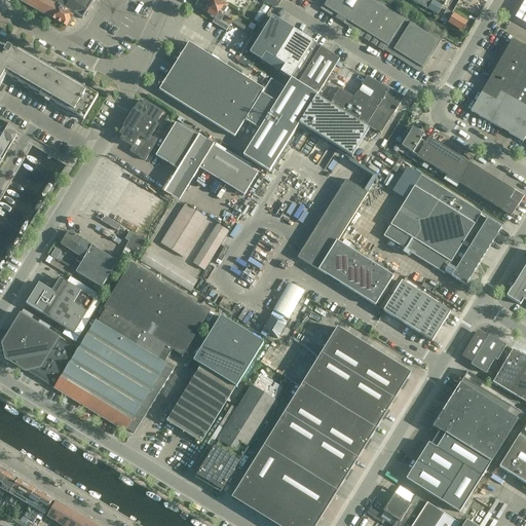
[(19,0),(66,27),(73,14),(48,0),(19,0)]
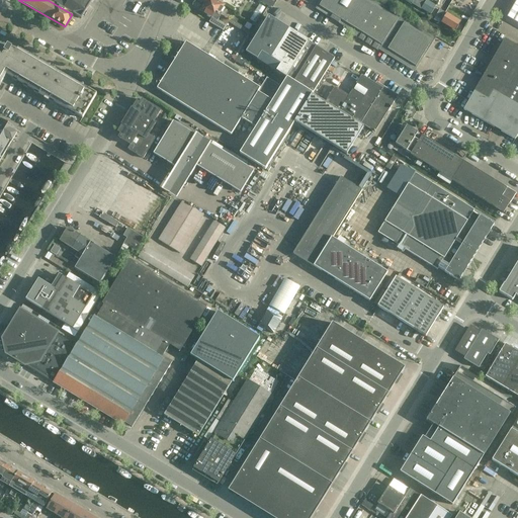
[(48,0),(72,14),(80,18),(91,0),(48,0)]
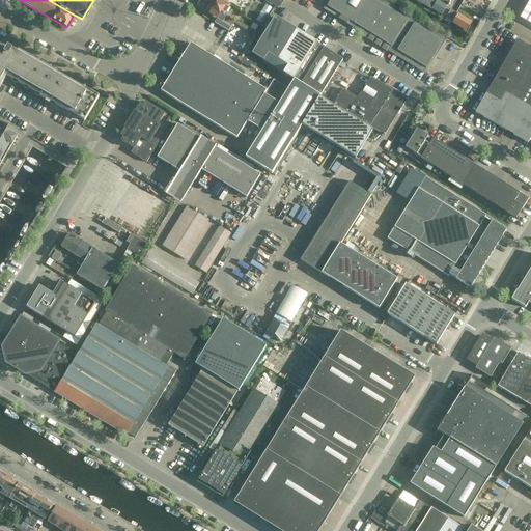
[(205,11),(217,19),(215,23),(228,31),(230,29),(231,26),(222,21),(226,15),(225,14),(229,5),(227,4),(220,0),(210,0),(210,1),(210,4),(205,11)]
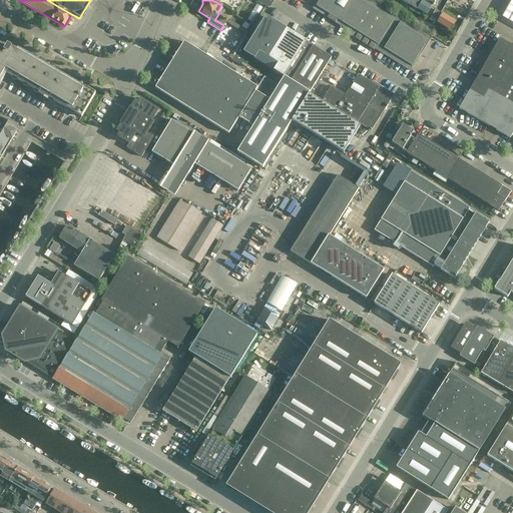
[(319,0),(314,9),(348,30),(347,31),(375,49),(376,47),(410,69),(430,38),(369,0),(319,0)]
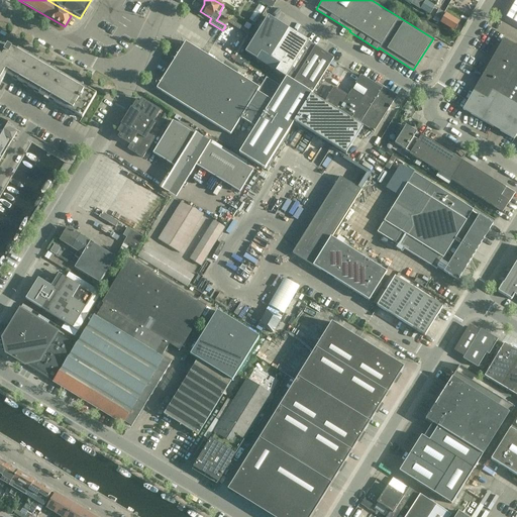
[(516,0),(506,19),(516,25),(516,0)]
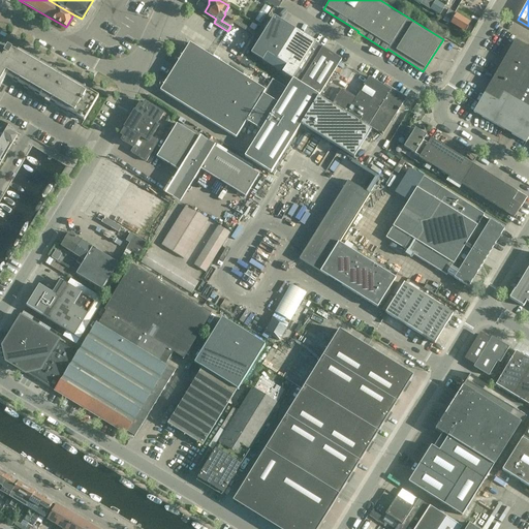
[(436,6),(433,10),(440,14),(443,10),(436,6)]
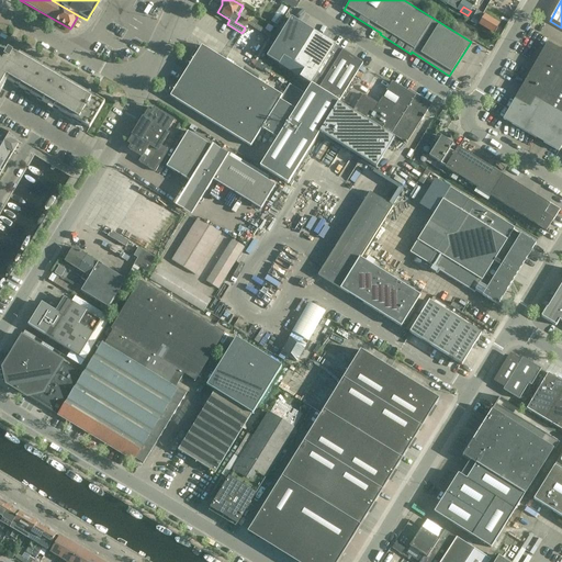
[(472,19),(478,22),(482,14),(476,11),(472,19)]
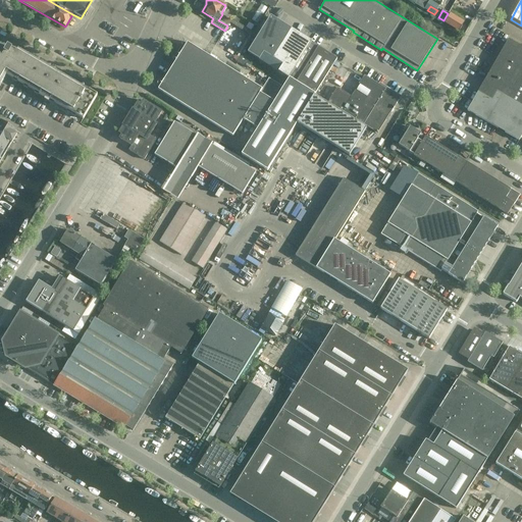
[(464,22),(450,13),(445,22),(459,31),(464,22)]
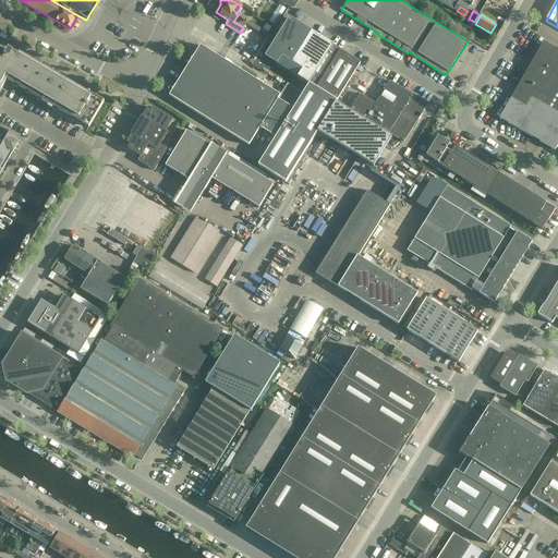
[(289,19),(266,57),(288,70),(311,33),(289,19)]
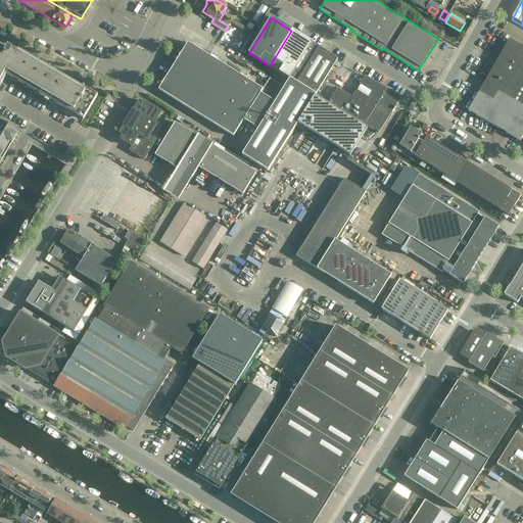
[(291,31),(270,65),(290,79),(312,43),(291,31)]
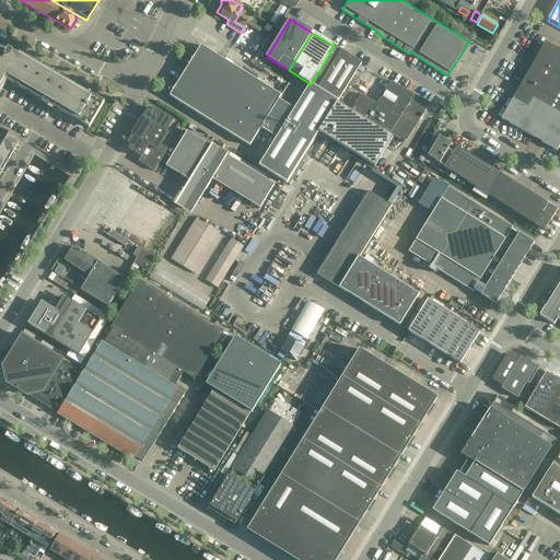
[(559,144),(559,50),(545,43),(501,119),(557,151),(559,144)]
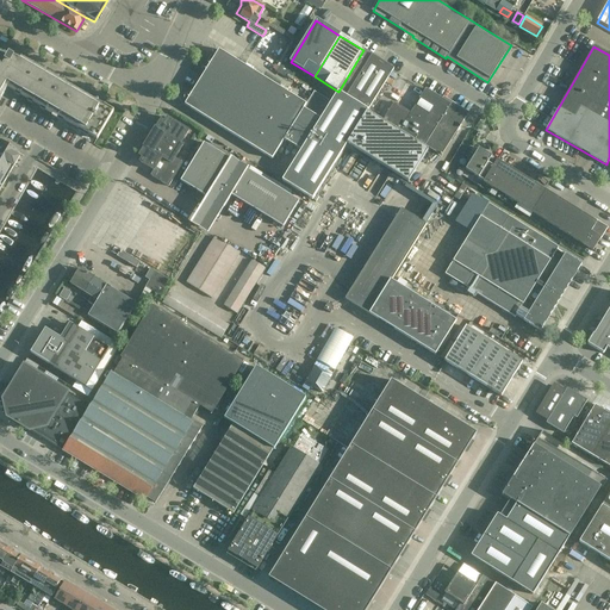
[(218,50),(185,105),(272,160),(306,105),(218,50)]
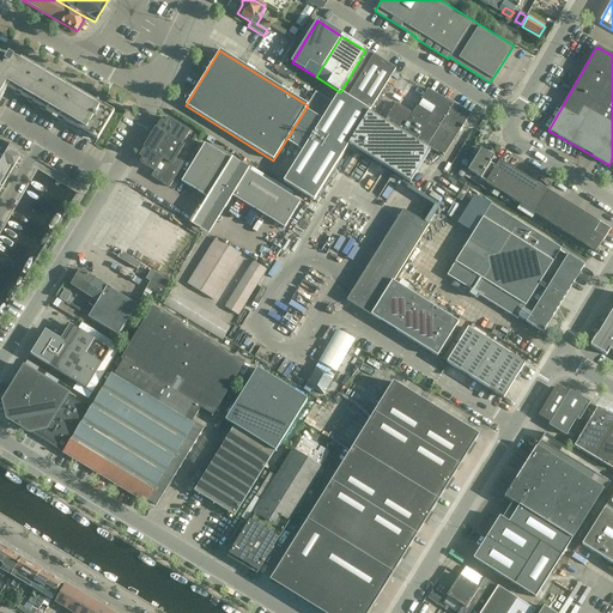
[(302,151),(283,182),(314,201),(349,145),(369,113),(395,70),(371,54),(365,50),(340,92),(332,104),(315,93),(285,140),(302,151)]
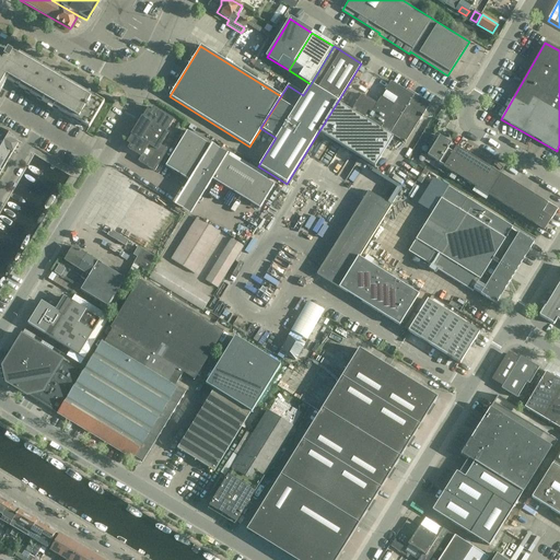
[(0,92),(7,80),(11,82),(89,128),(104,102),(95,96),(94,100),(18,55),(12,53),(8,49),(6,55),(0,50),(0,92)]
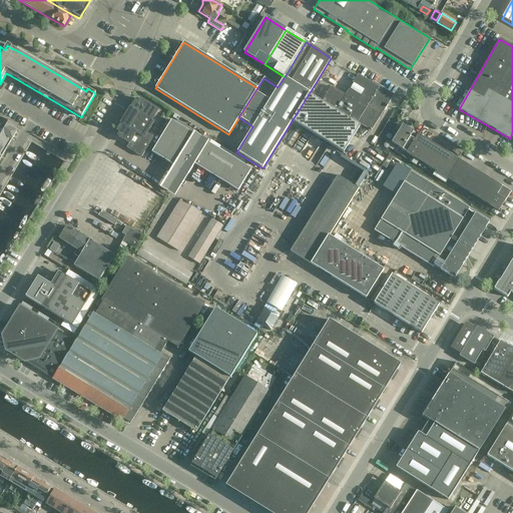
[(371,131),(393,97),(358,75),(345,95),(331,86),(331,87),(328,85),(320,98),(323,100),(322,101),(371,131)]
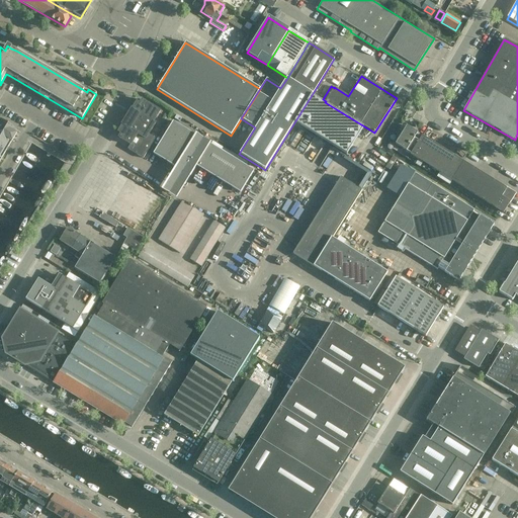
[(363,127),(312,95),(294,122),(346,155),(363,127)]
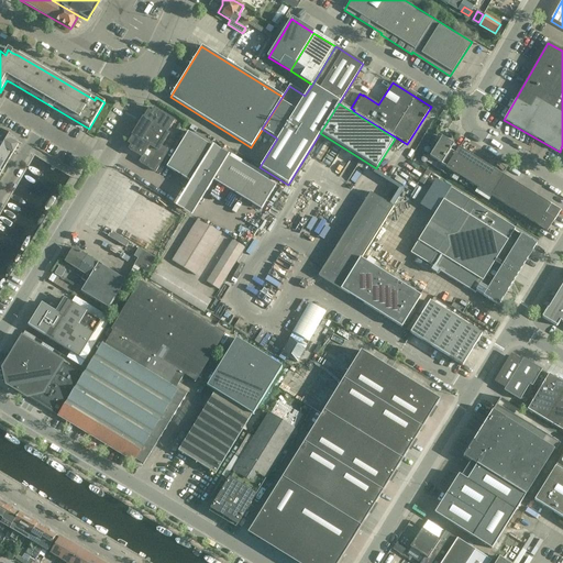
[(143,118),(142,120),(168,136),(169,134),(167,133),(174,121),(154,109),(152,112),(148,111),(144,119),(143,118)]
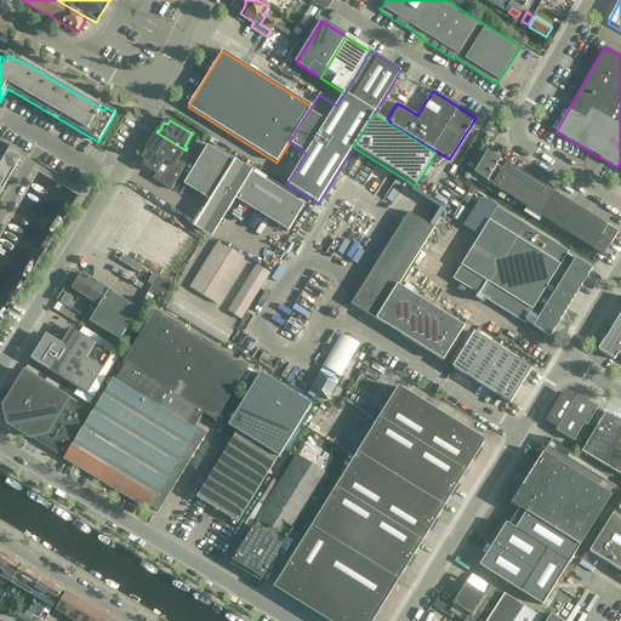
[(157,132),(147,147),(184,170),(187,166),(178,161),(186,151),(157,132)]
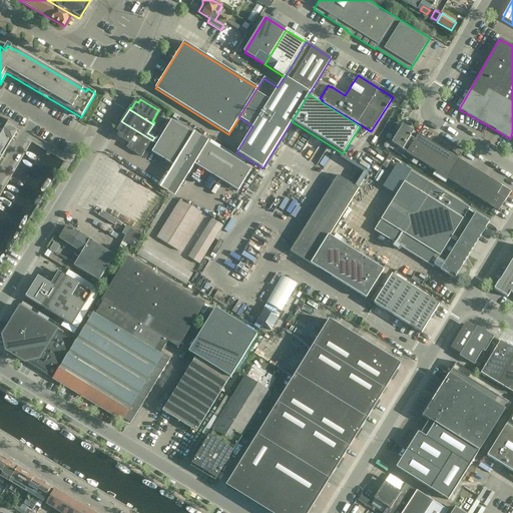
[(15,127),(0,118),(0,132),(11,139),(11,140),(12,140),(15,134),(12,133),(15,127)]
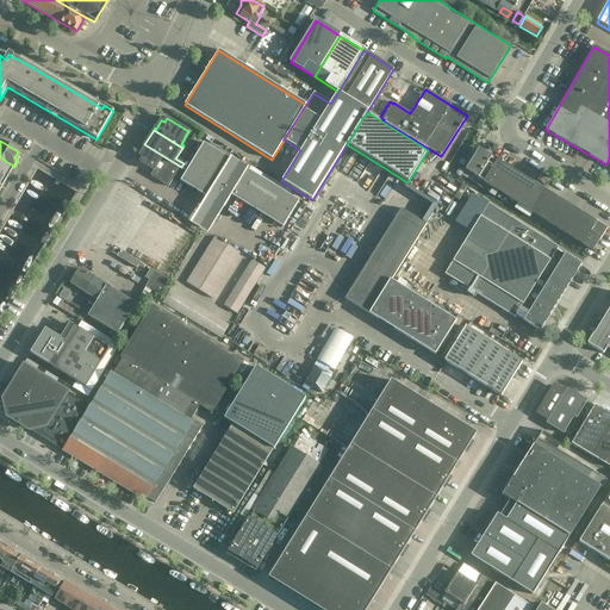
[(299,201),(204,143),(180,181),(206,197),(224,207),(231,195),(282,228),(299,201)]
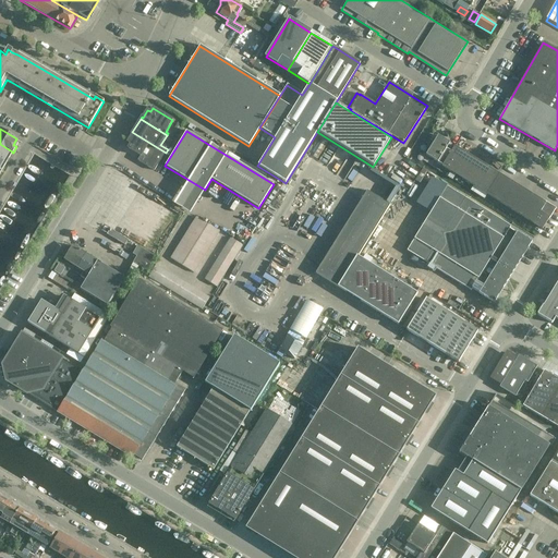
[(130,144),(128,148),(141,156),(137,160),(154,171),(166,153),(132,132),(131,134),(132,135),(128,143),(130,144)]
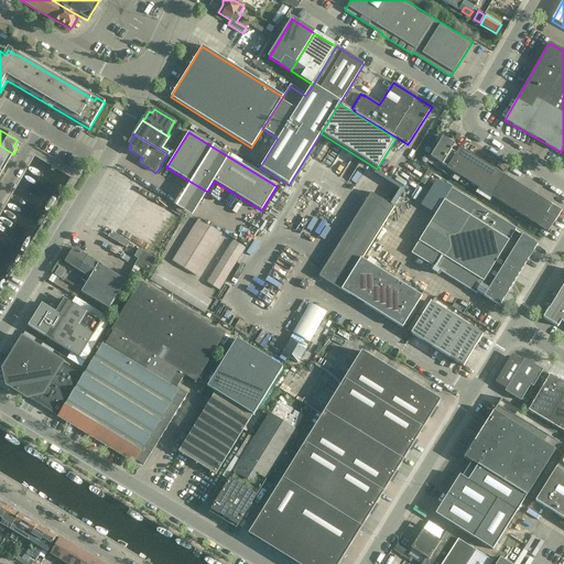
[(443,137),(431,156),(447,167),(455,155),(449,152),(455,144),(443,137)]
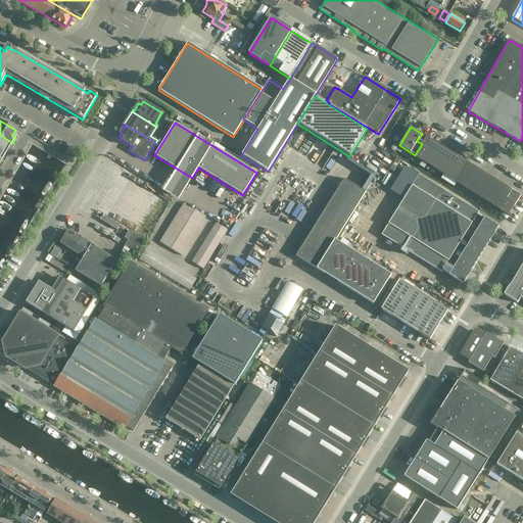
[(0,149),(5,153),(11,143),(11,142),(0,135),(0,149)]
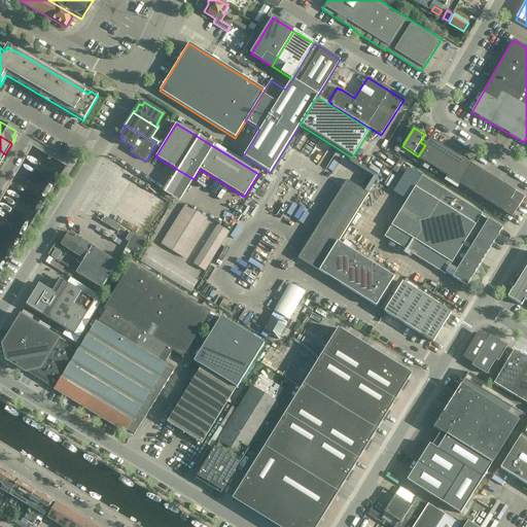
[(418,156),(417,157),(459,183),(471,165),(437,143),(429,138),(425,145),(418,156)]
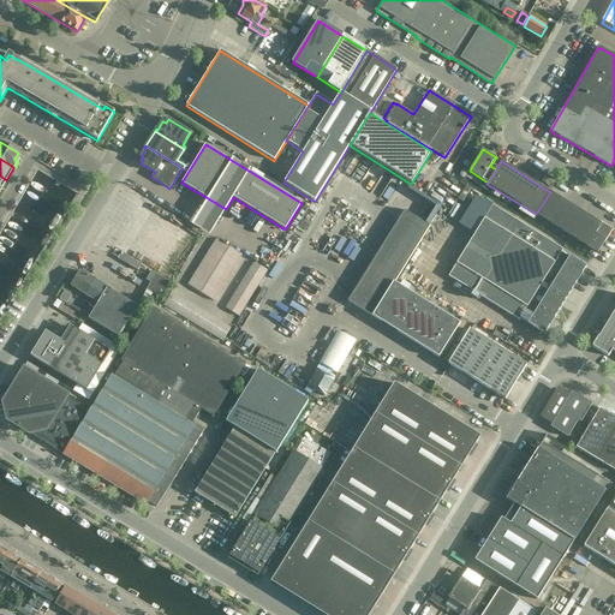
[(463,202),(470,190),(465,186),(458,199),(463,202)]
